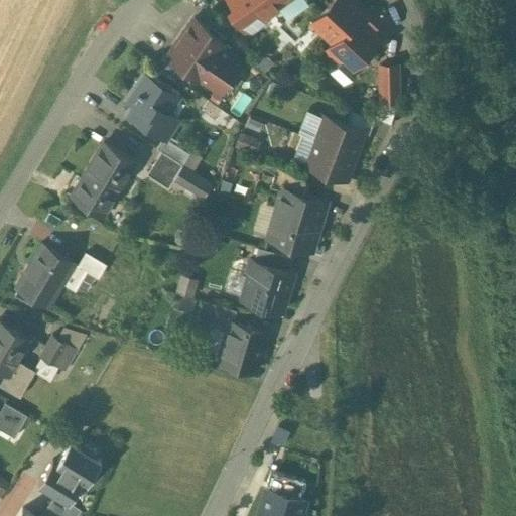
[(230,0),(238,10),(233,14),(249,36),(266,24),(261,16),(269,10),(272,13),(282,6),(279,3),(283,0),(230,0)]
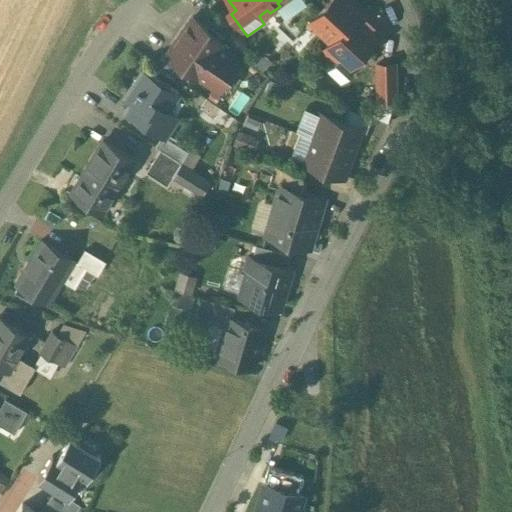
[(352,0),(328,0),(304,26),(310,31),(318,30),(329,42),(330,42),(356,14),(357,14),(362,9),(352,0)]
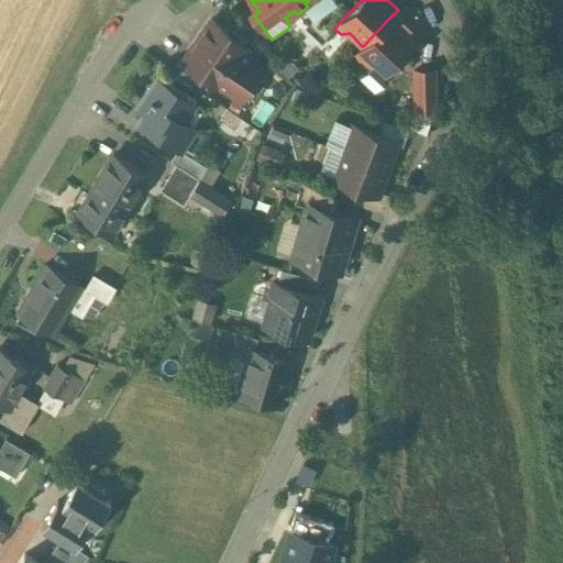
[(392,15),(363,46),(362,46),(356,52),(356,58),(363,58),(371,66),(382,75),(394,62),(396,63),(400,63),(405,57),(405,53),(403,52),(416,37),(393,15),(392,15)]
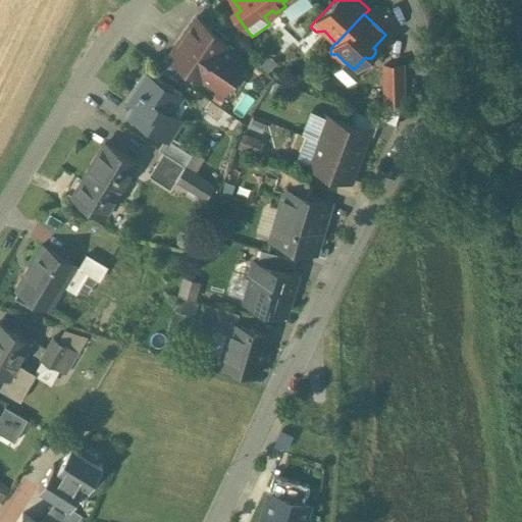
[(211,29),(195,16),(168,55),(202,79),(222,92),(242,64),(229,55),(231,52),(224,46),(225,45),(208,33),(211,29)]
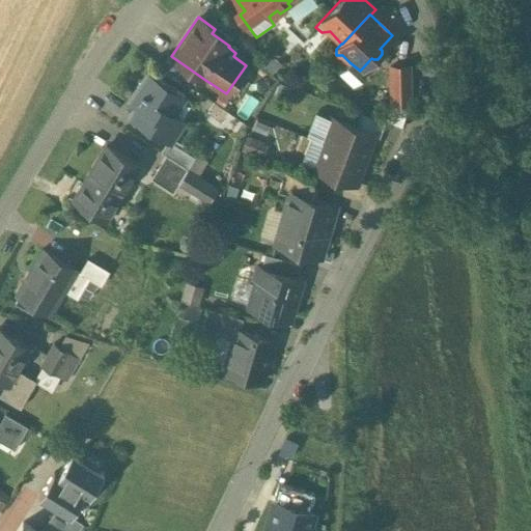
[(350,62),(338,75),(353,87),(364,75),(360,71),(350,62)]
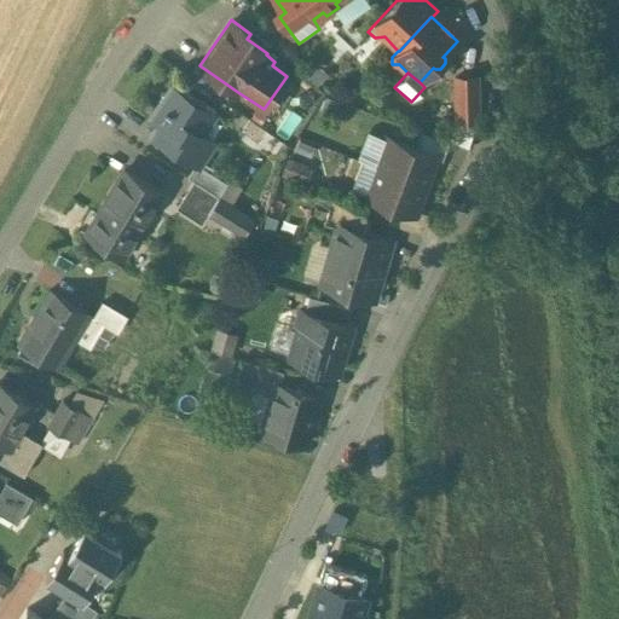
[(475,76),(453,77),(455,121),(474,120),(473,109),(476,109),(475,76)]
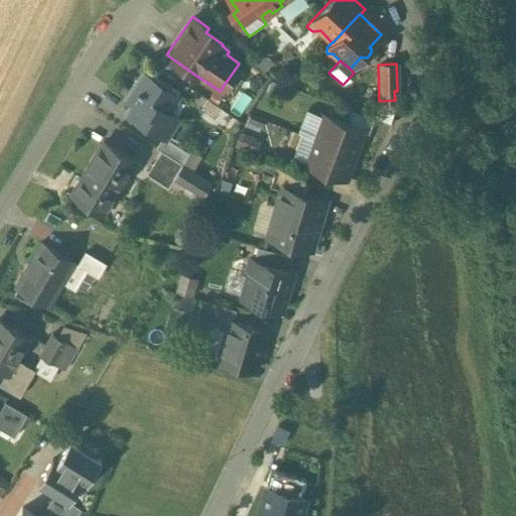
[(178,92),(144,71),(126,100),(133,104),(126,114),(162,137),(163,138),(164,137),(177,116),(167,109),(178,92)]
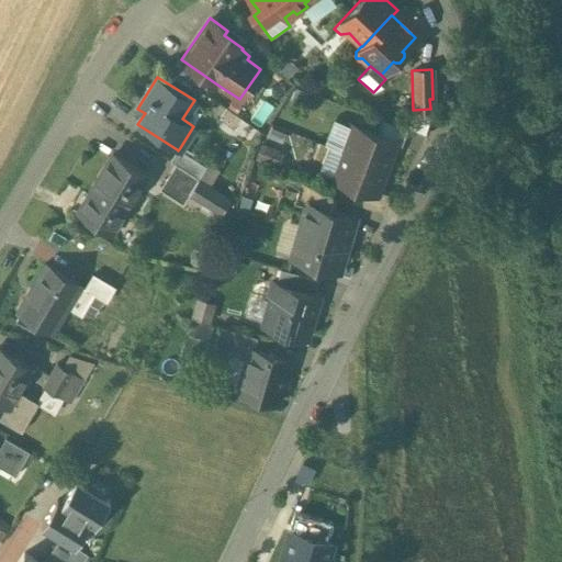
[(407,128),(382,119),(377,133),(395,141),(394,144),(401,146),(407,128)]
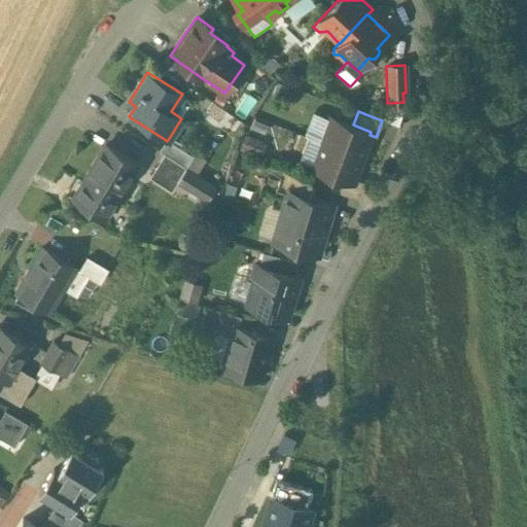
[(353,125),(331,116),(321,142),(361,156),(370,135),(371,132),(353,125)]
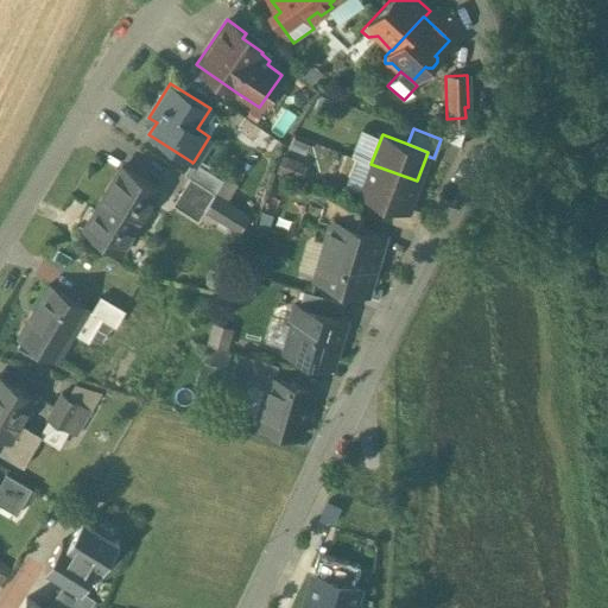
[(222,179),(194,162),(192,163),(191,162),(184,173),(190,177),(214,192),(222,179)]
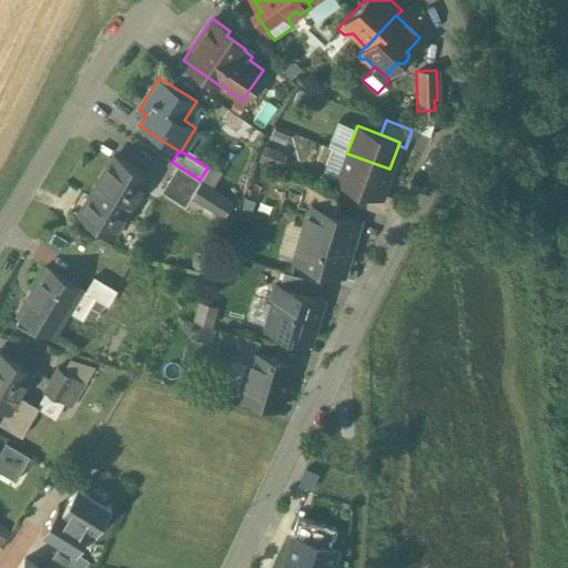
[(389,169),(346,153),(336,180),(378,196),(389,169)]
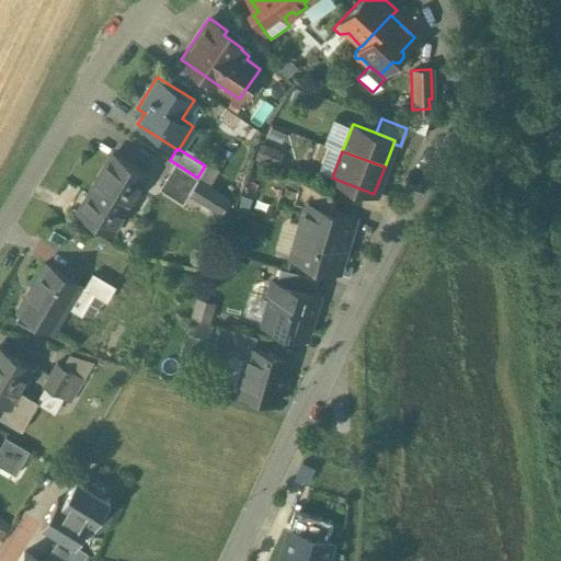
[(146,173),(112,153),(88,193),(78,209),(112,230),(123,210),(139,220),(159,189),(162,184),(146,173)]
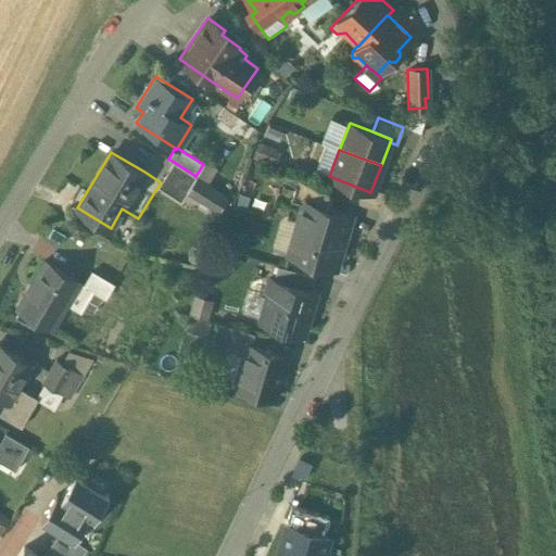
[(196,176),(174,162),(161,182),(158,187),(180,201),(186,191),(196,177),(196,176)]
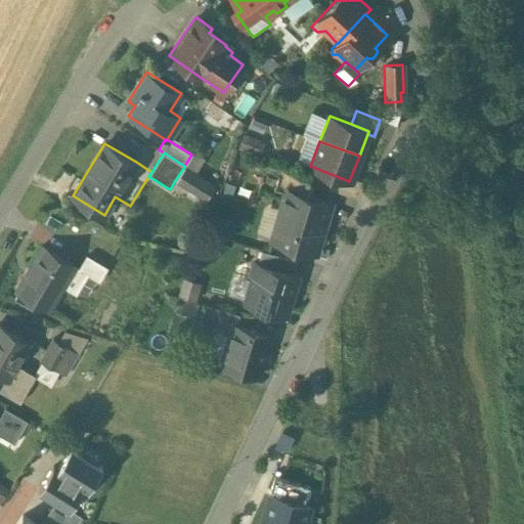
[(214,185),(184,167),(175,180),(206,200),(214,185)]
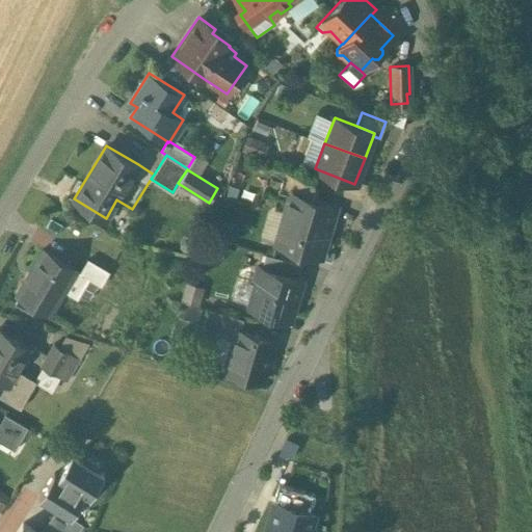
[(315,183),(284,170),(278,190),(290,193),(290,192),(311,198),(315,183)]
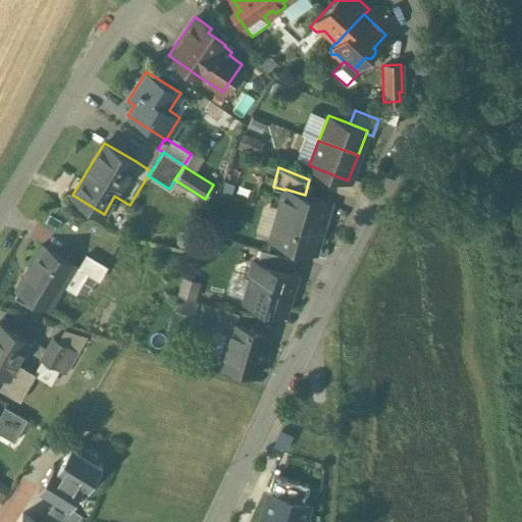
[(305,195),(284,189),(284,190),(270,238),(315,251),(329,202),(305,195)]
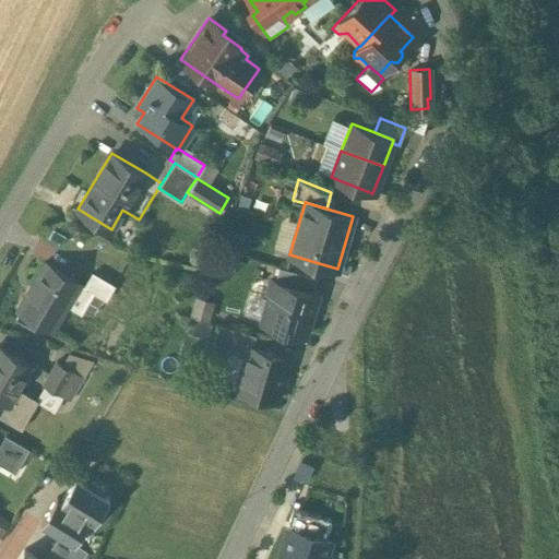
[(250,260),(254,249),(235,241),(230,252),(250,260)]
